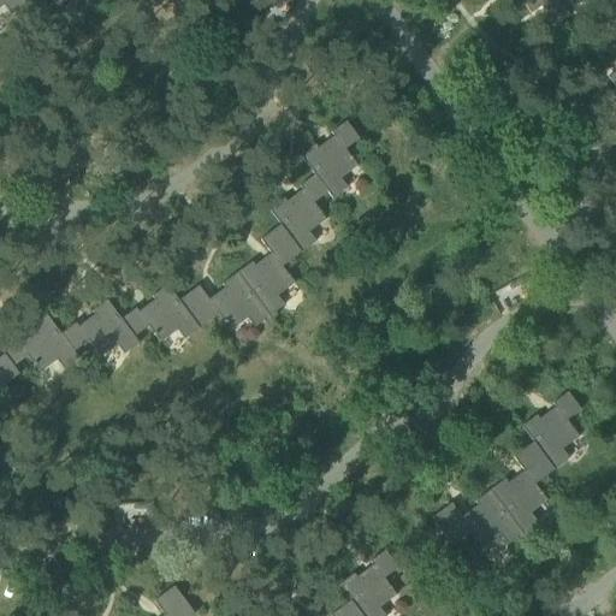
[(0,0),(0,9),(4,6),(11,16),(25,4),(22,0),(0,0)]
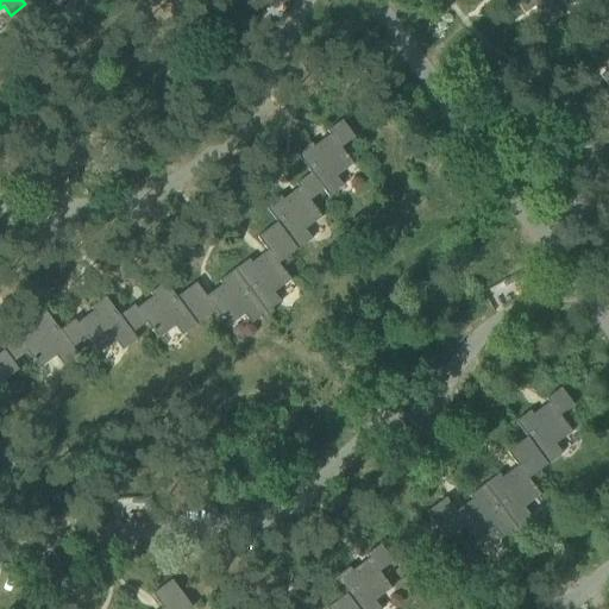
[(514,0),(523,13),(534,7),(547,26),(563,16),(552,0),(514,0)]
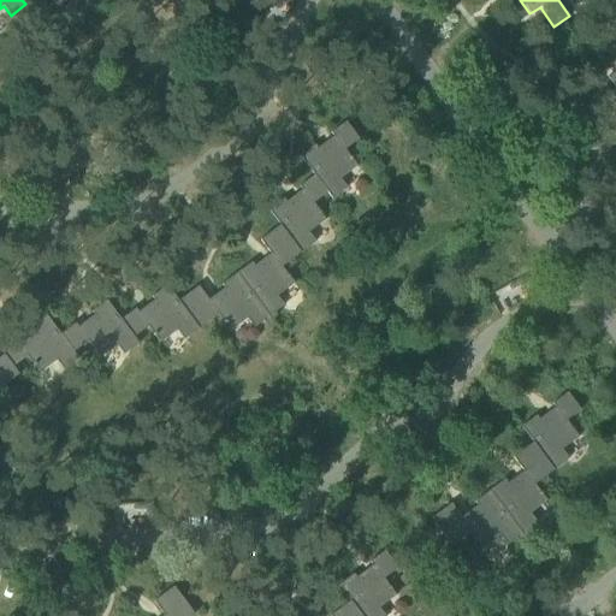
[(615,89),(615,42),(604,51),(615,67),(615,71),(608,77),(615,89)]
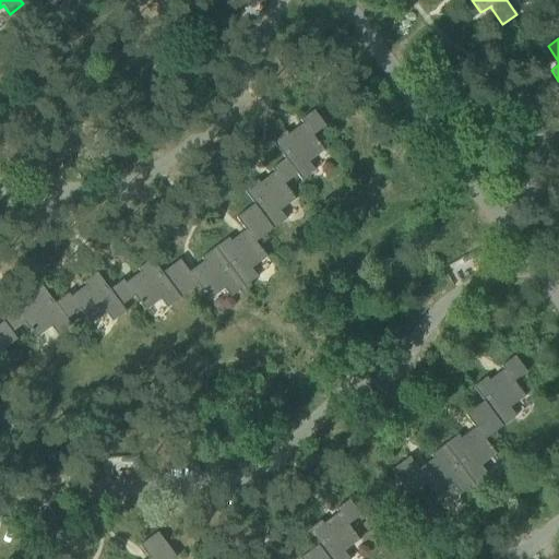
[(284,161),(296,177),(300,183),(314,173),(308,164),(323,152),(312,137),(325,127),(313,110),(299,121),(304,128),(289,139),(284,132),(271,143),(282,157),(284,161)]
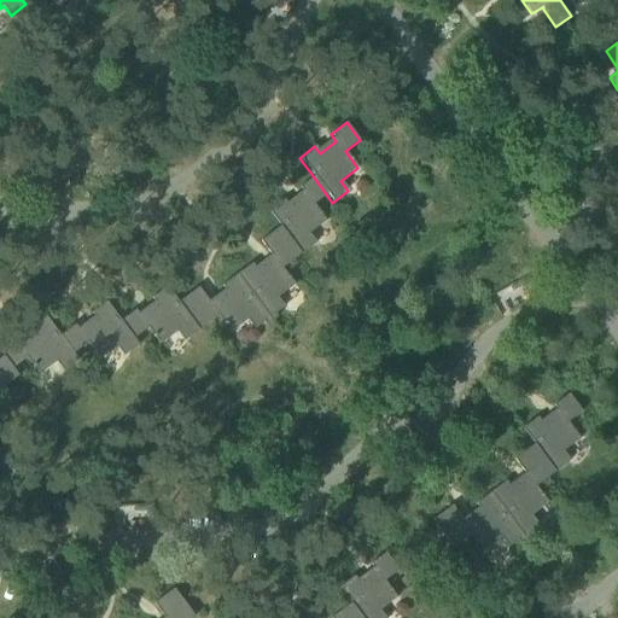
[(270,209),(281,223),(303,255),(315,245),(309,235),(325,223),(313,207),(327,196),(314,178),(298,190),(303,196),(286,208),(281,200),(270,209)]
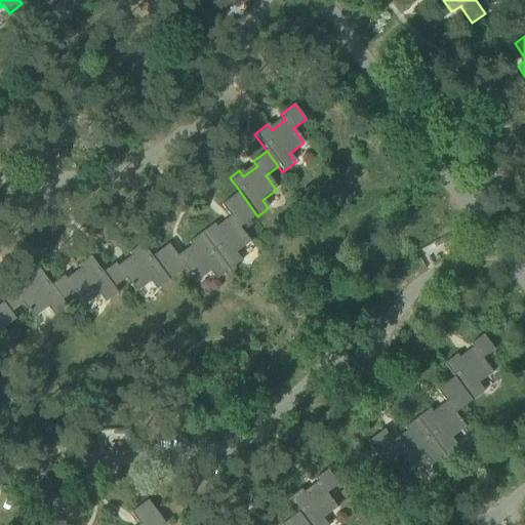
[(214,223),(201,232),(231,273),(236,270),(234,267),(242,260),(236,252),(250,242),(241,229),(257,216),(239,190),(221,203),(233,217),(218,228),(214,223)]
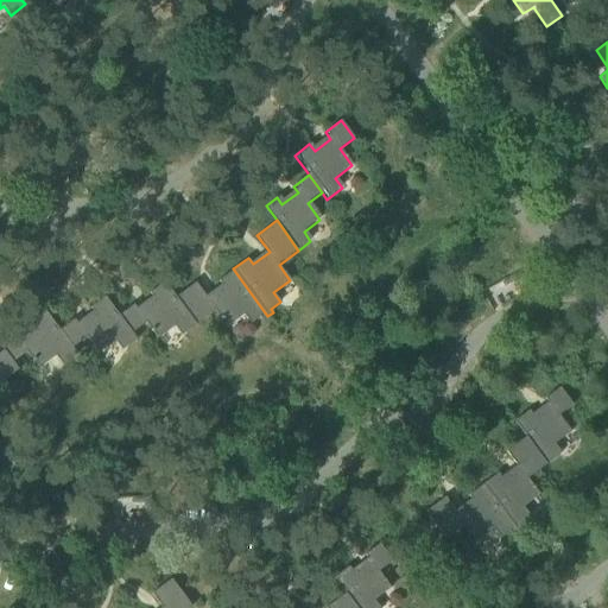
[(194,282),(177,293),(197,322),(213,310),(226,327),(242,315),(249,324),(259,317),(261,321),(267,316),(233,268),(217,280),(222,286),(206,298),(194,282)]
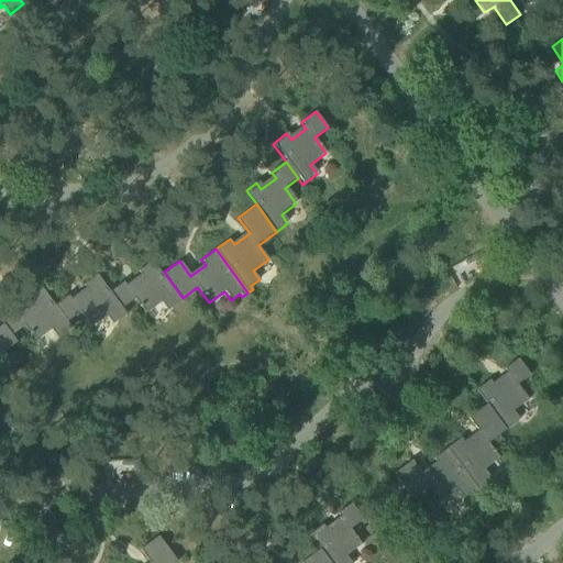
[(124,278),(110,288),(124,308),(135,300),(143,312),(161,300),(167,309),(183,298),(164,272),(154,257),(139,267),(144,274),(129,285),(124,278)]
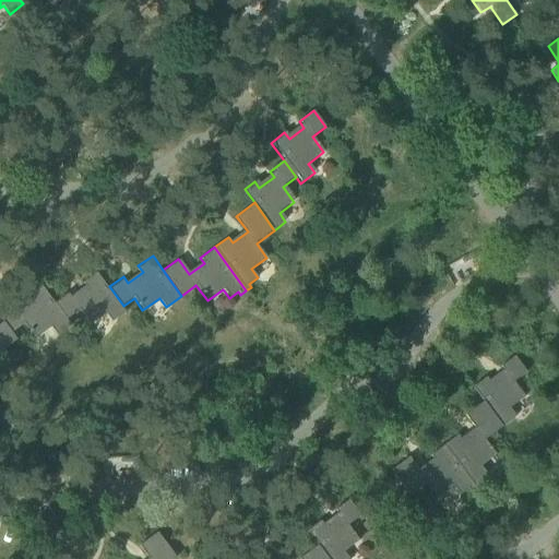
[(69,292),(54,302),(66,319),(80,308),(92,324),(107,312),(114,321),(128,311),(123,306),(109,286),(98,270),(84,281),(88,287),(73,298),(69,292)]
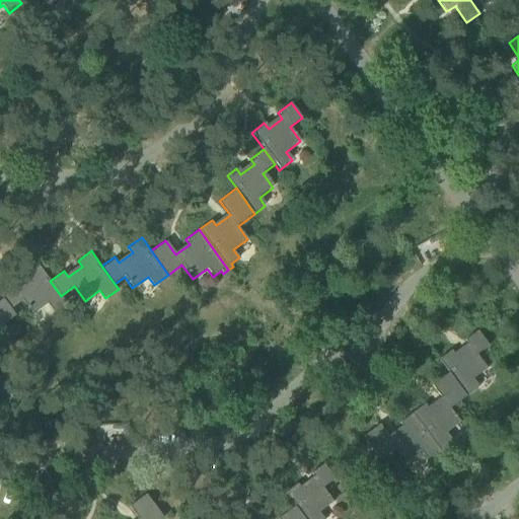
[(0,297),(2,300),(3,299),(12,311),(24,303),(34,317),(49,306),(55,314),(68,305),(61,296),(50,281),(40,268),(26,277),(31,283),(17,293),(13,288),(0,297)]
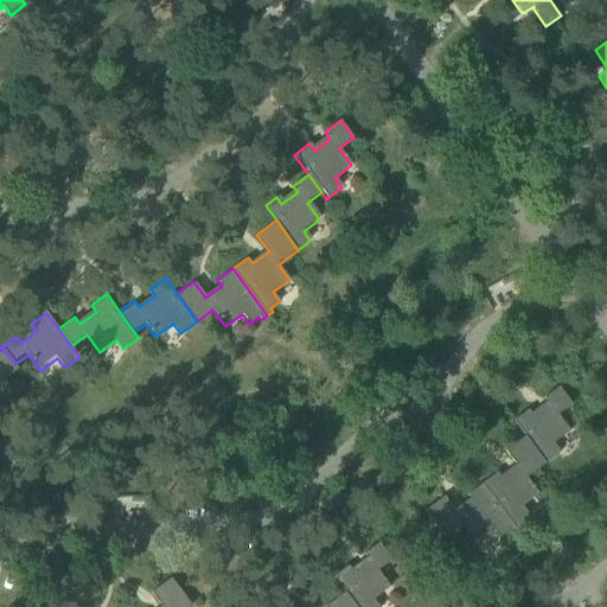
[(0,382),(19,369),(14,364),(4,350),(2,351),(0,351),(0,382)]
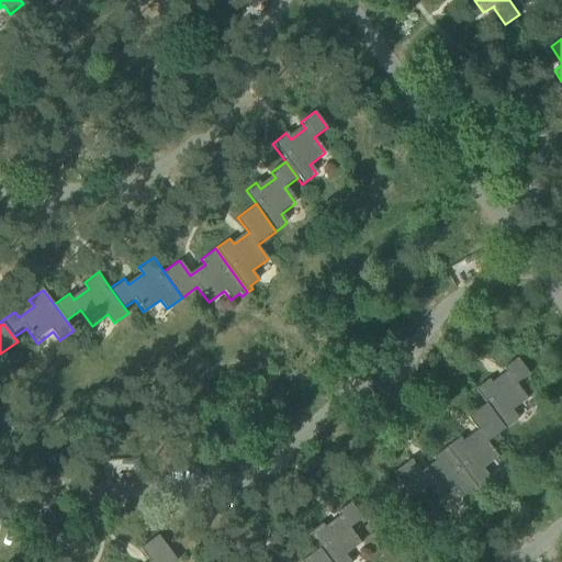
[(475,390),(486,404),(505,429),(518,418),(512,411),(527,398),(516,383),(529,374),(517,358),(504,368),(508,374),(493,385),(489,379),(475,390)]
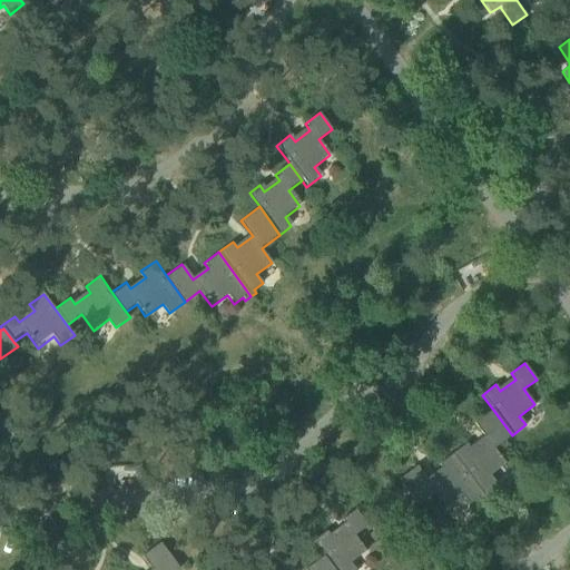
[(467,443),(453,454),(484,497),(490,493),(488,490),(497,484),(490,475),(505,463),(494,449),(512,435),(493,410),(474,423),(485,439),(471,450),(467,443)]
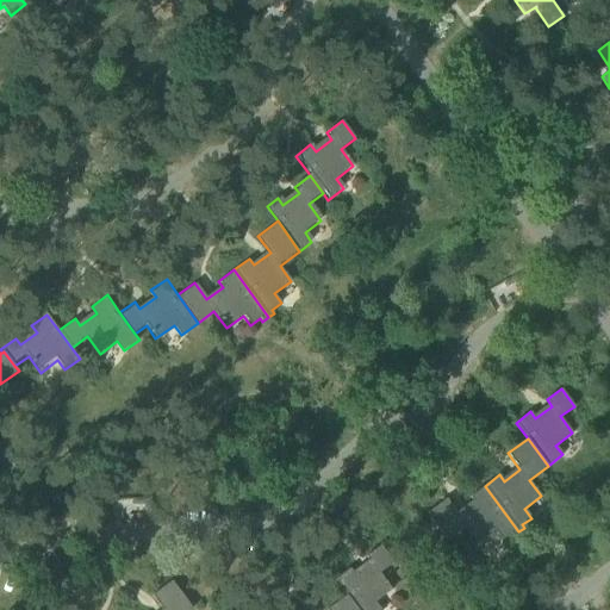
[(518,531),(485,486),(470,497),(474,504),(459,515),(447,498),(427,514),(447,541),(466,527),(478,542),(495,530),(502,540),(511,533),(514,536),(518,531)]
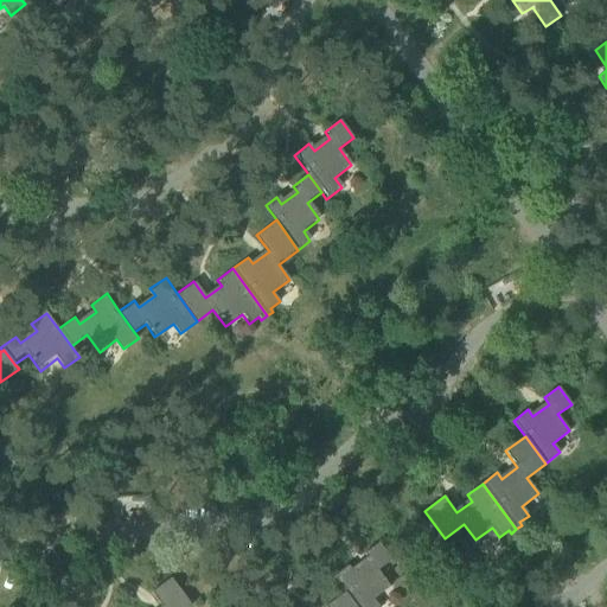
[(333,576),(345,592),(356,606),(378,606),(374,599),(389,587),(377,570),(391,560),(378,542),(364,554),(369,560),(353,572),(349,566),(333,576)]
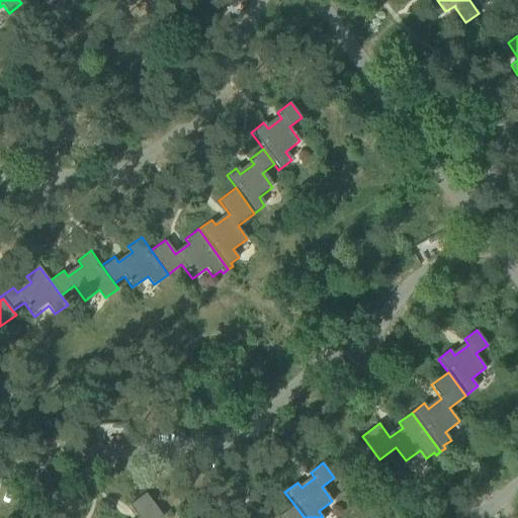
[(160,517),(163,516),(146,493),(128,506),(138,517),(160,517)]
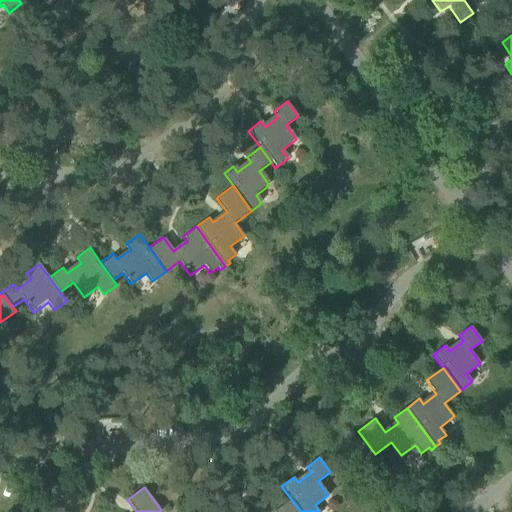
[(300,511),(291,499),(274,511),(300,511)]
